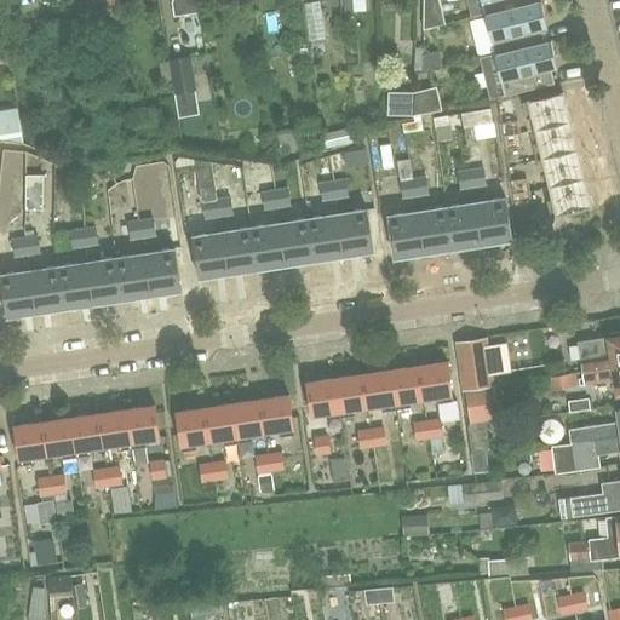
[(82,0),(87,24),(107,21),(103,0),(82,0)]
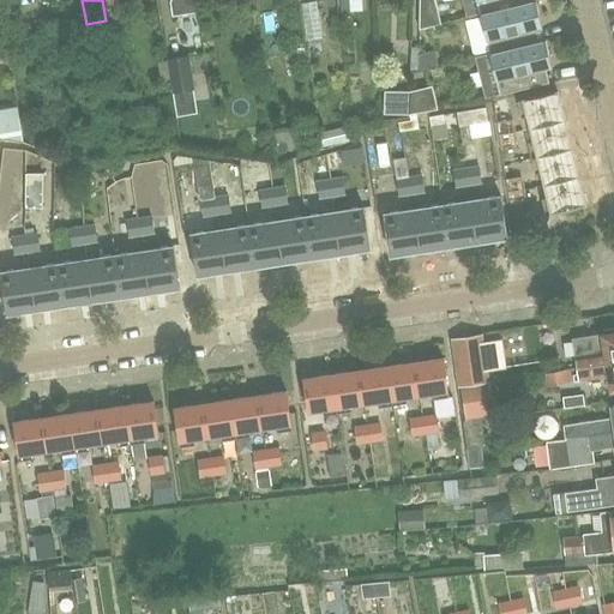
[(443,23),(437,0),(420,0),(420,29),(443,23)]
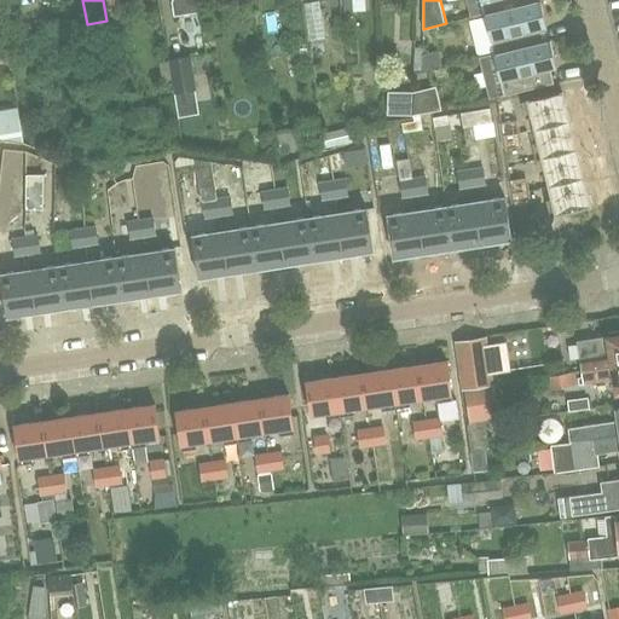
[(480,0),(480,1),(481,1),(484,13),(533,1),(532,0),(480,0)]
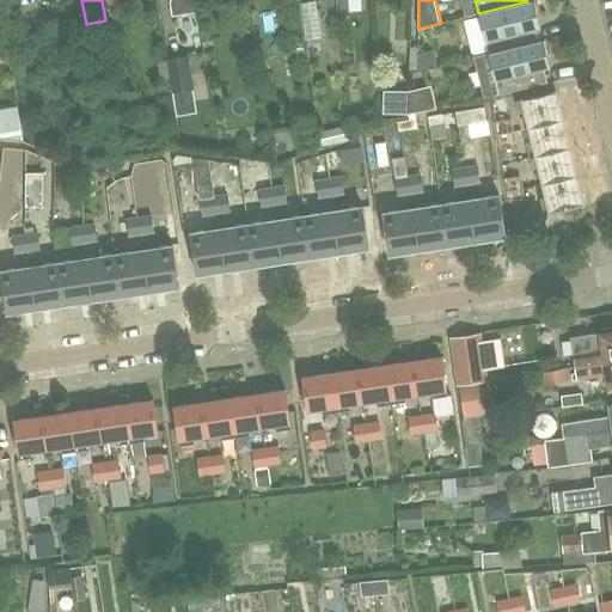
[(540,26),(533,0),(530,0),(527,1),(478,13),(484,41),(485,41),(488,53),(537,41),(534,29),(540,26)]
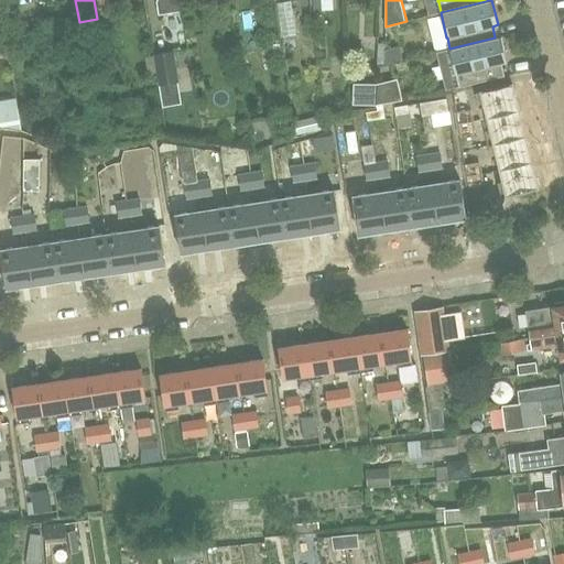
[(112,20),(108,2),(95,6),(99,23),(112,20)]
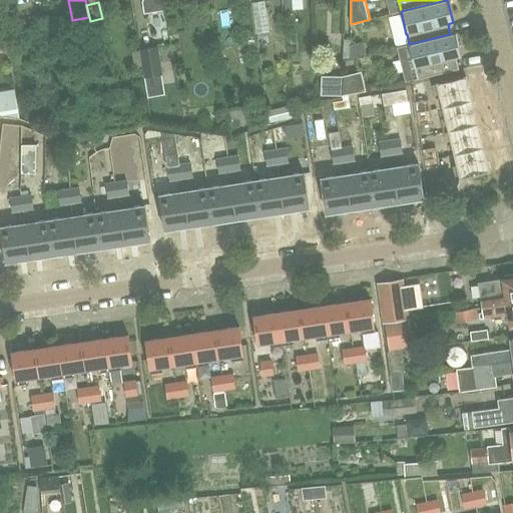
[(269,5),(259,5),(259,37),(269,37),(269,5)]
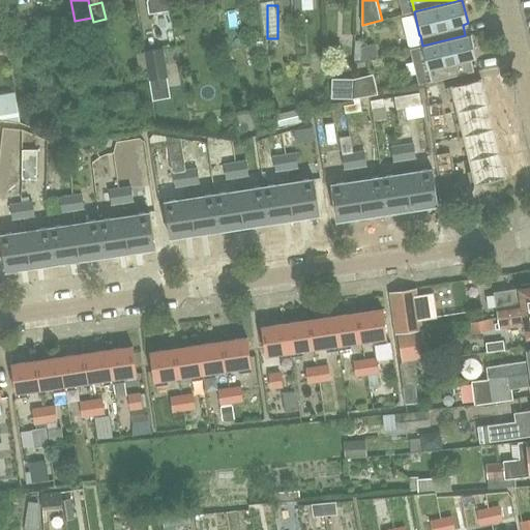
[(470,33),(465,35),(422,46),(431,81),(474,70),(471,59),(476,57),(470,33)]
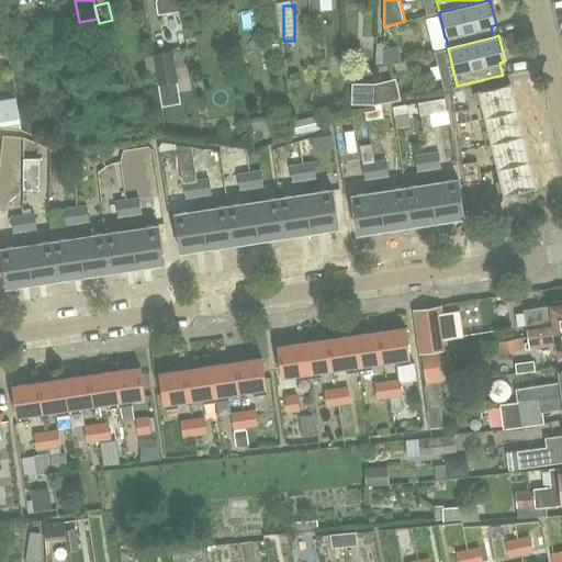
[(386,68),(403,65),(401,49),(383,53),(386,68)]
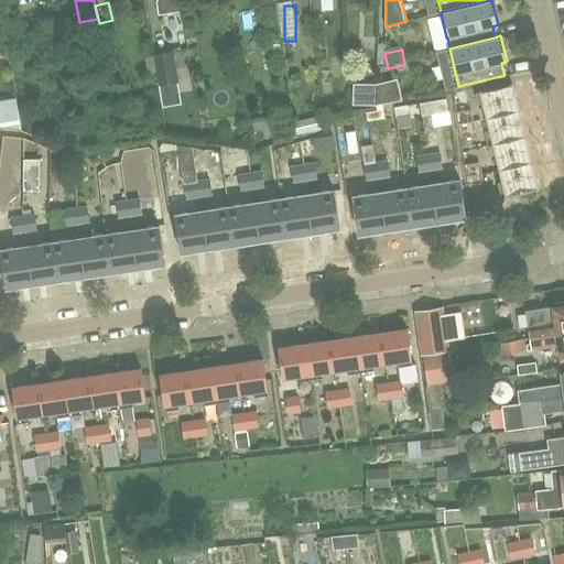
[(175,51),(155,53),(160,85),(163,107),(181,104),(177,82),(181,82),(175,51)]
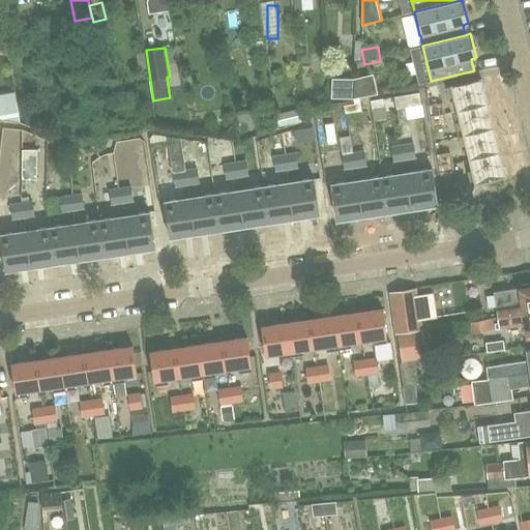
[(353,79),(352,98),(355,98),(379,94),(375,74),(355,79),(353,79)]
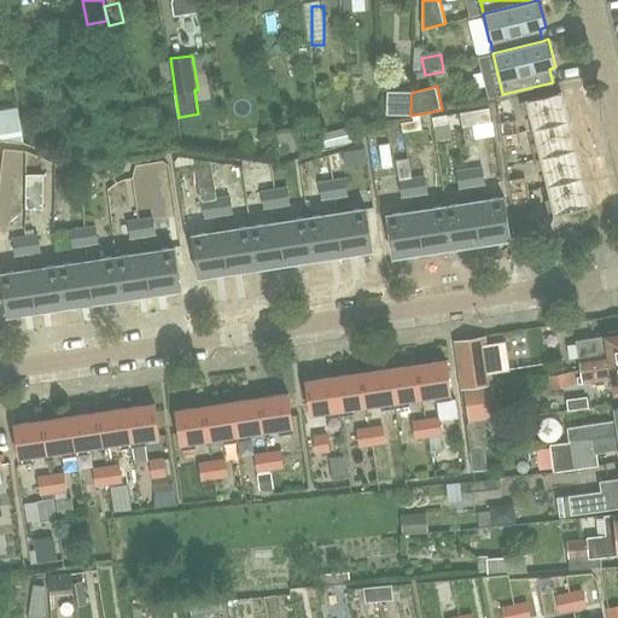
[(388,115),(410,115),(412,92),(389,91),(388,115)]
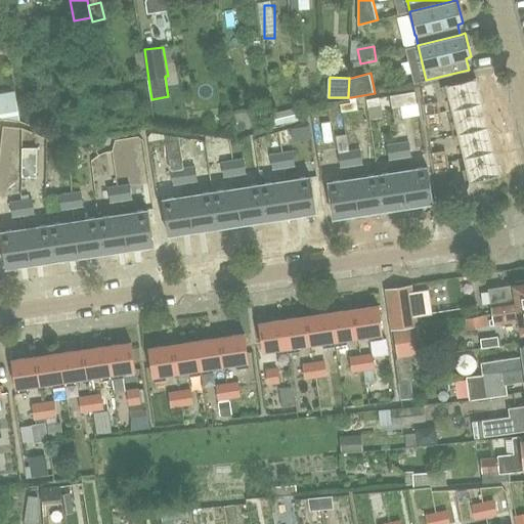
[(476,78),(441,87),(447,112),(482,102),(476,78)]
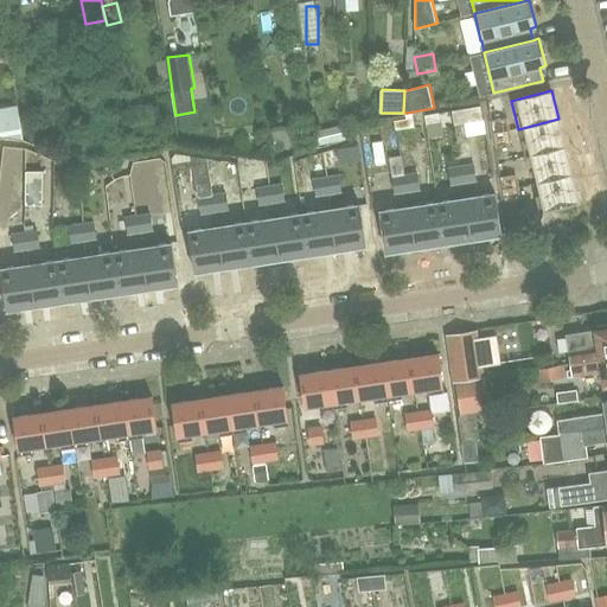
[(372,100),(353,101),(353,129),(372,128),(372,100)]
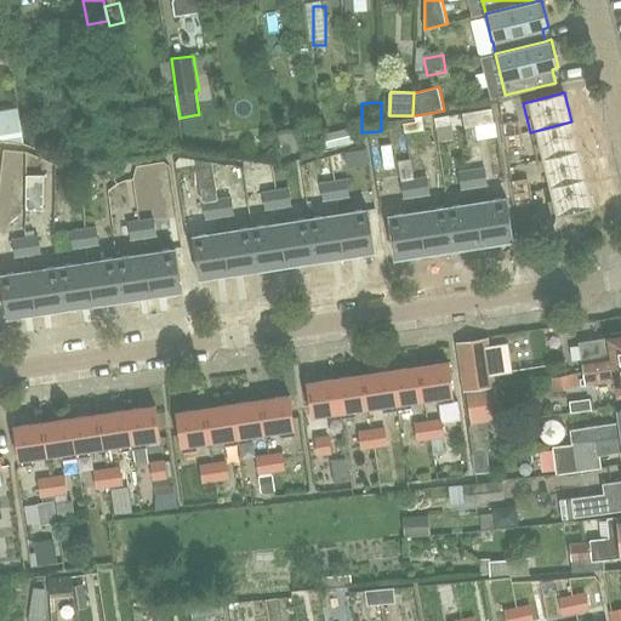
[(495,123),(493,109),(463,114),(466,127),(495,123)]
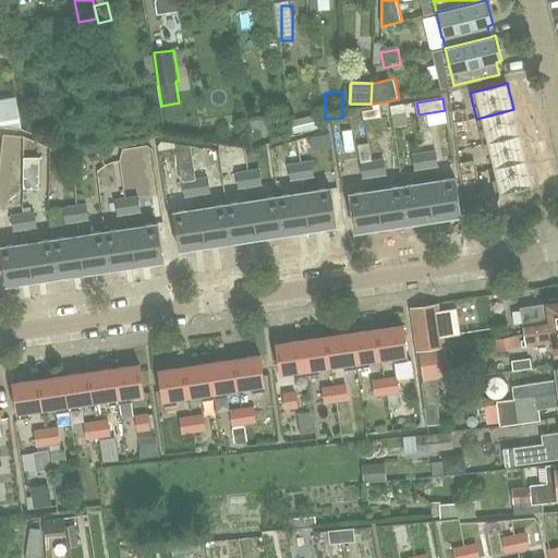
[(405,112),(404,104),(391,106),(392,116),(405,112)]
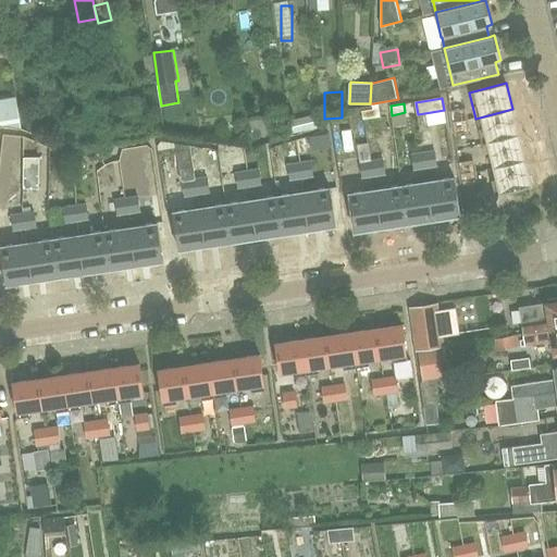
[(16,116),(14,104),(0,108),(3,120),(16,116)]
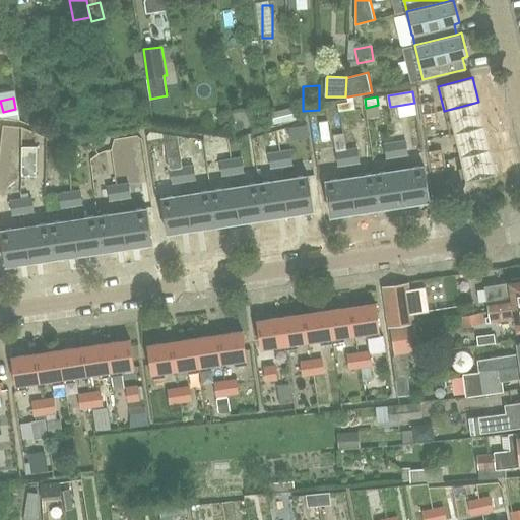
[(355,109),(354,101),(338,103),(339,112),(355,109)]
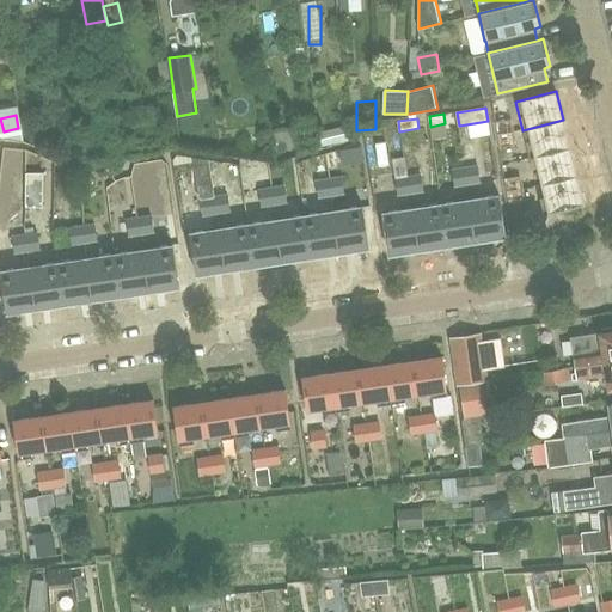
[(516,132),(516,130),(514,118),(495,122),(496,135),(516,132)]
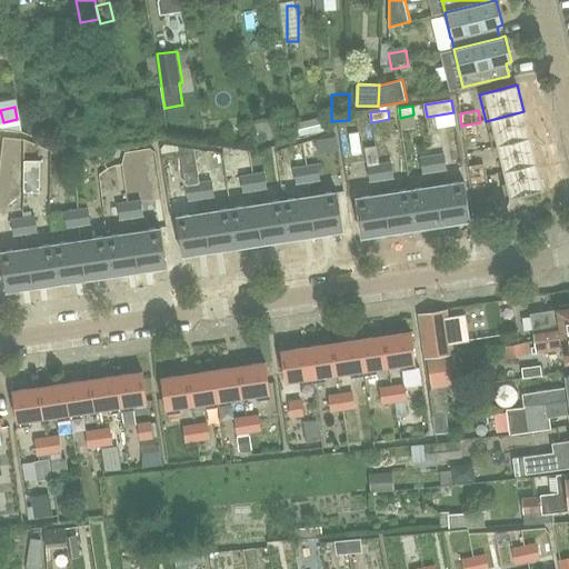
[(523,111),(486,121),(491,147),(530,137),(523,111)]
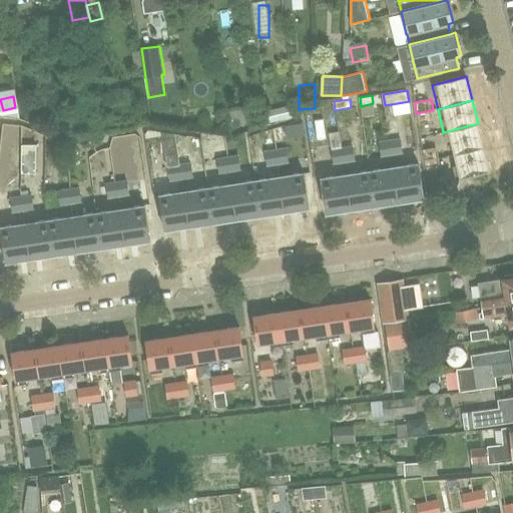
[(293,117),(290,105),(267,110),(270,122),(293,117)]
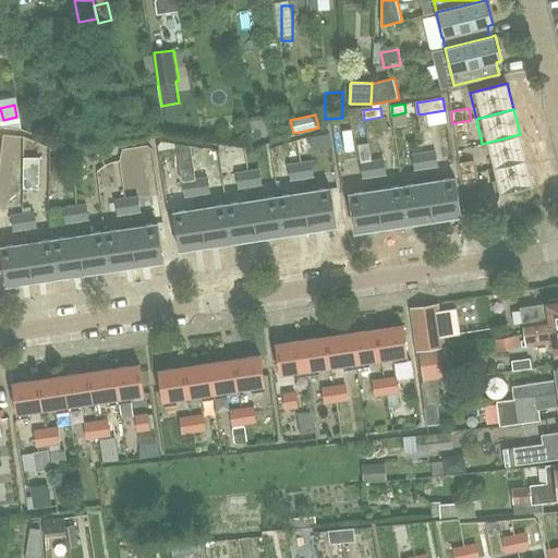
[(473,131),(471,120),(452,123),(455,134),(473,131)]
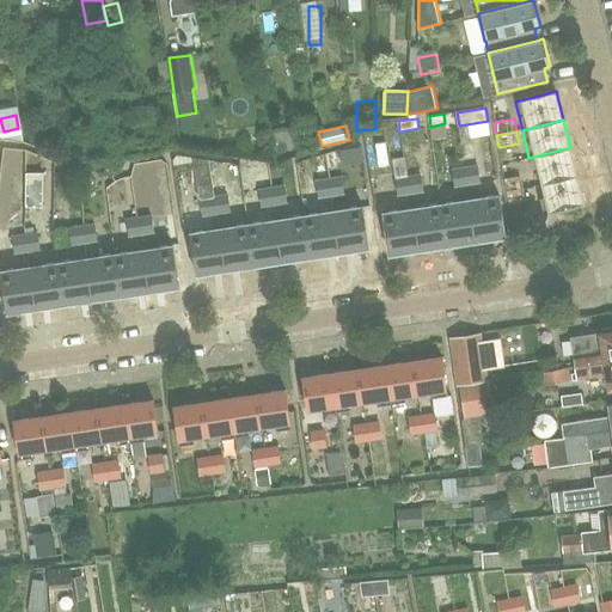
[(377,148),(380,171),(392,169),(389,146),(377,148)]
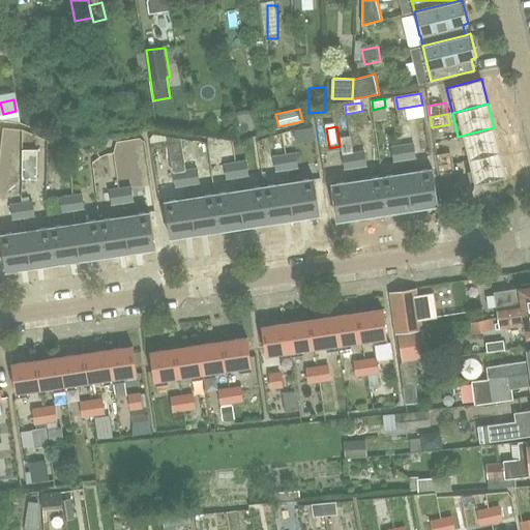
[(494,127),(458,137),(464,160),(500,152),(494,127)]
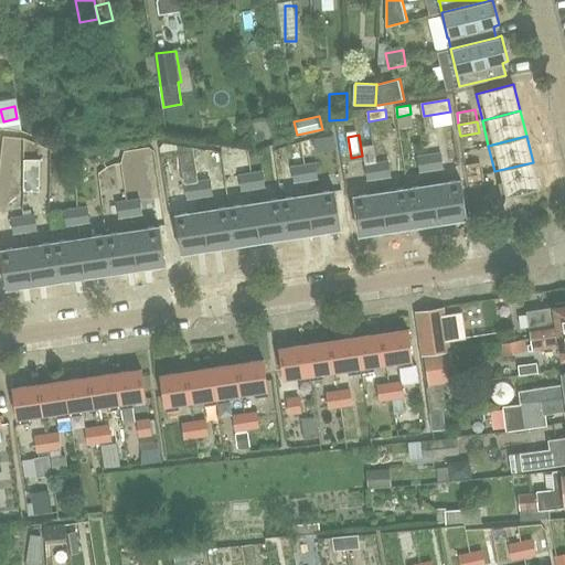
[(375,158),(376,158),(374,145),(362,146),(368,181),(379,179),(375,158)]
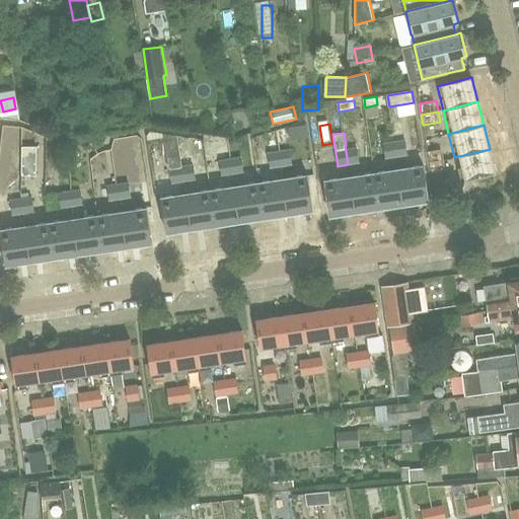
[(183,179),(181,166),(182,166),(180,152),(177,136),(164,134),(170,169),(172,181),(183,179)]
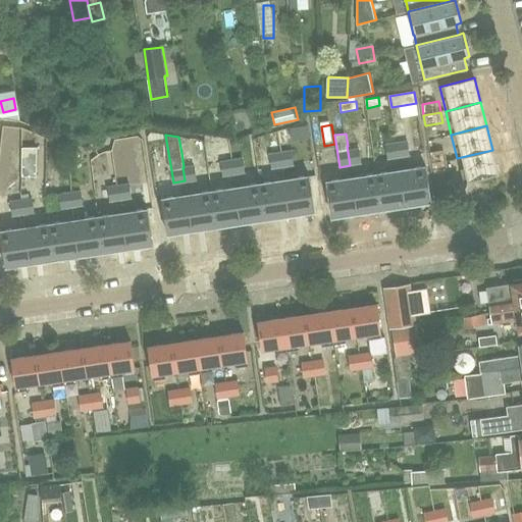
[(398,143),(400,158),(410,156),(408,141),(398,143)]
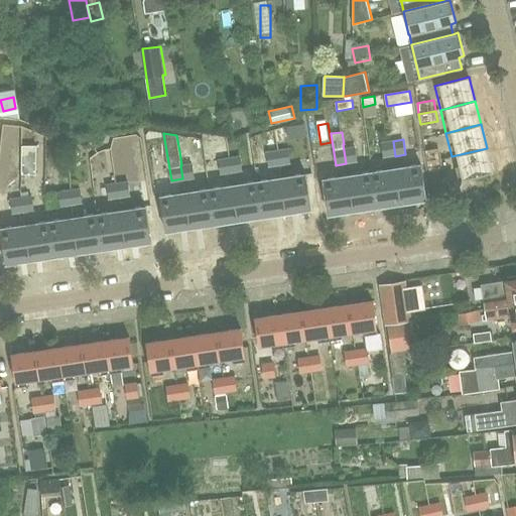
[(384,158),(395,156),(393,141),(382,142),(384,158)]
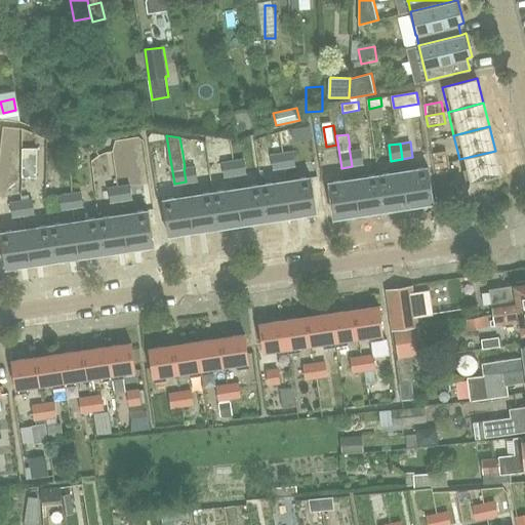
[(350,147),(349,147),(352,166),(364,165),(361,145),(350,147)]
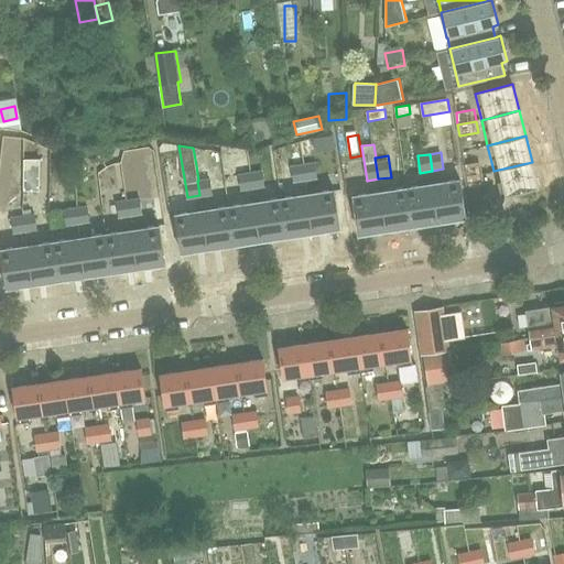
[(23,160),(23,191),(38,192),(39,160),(23,160)]
